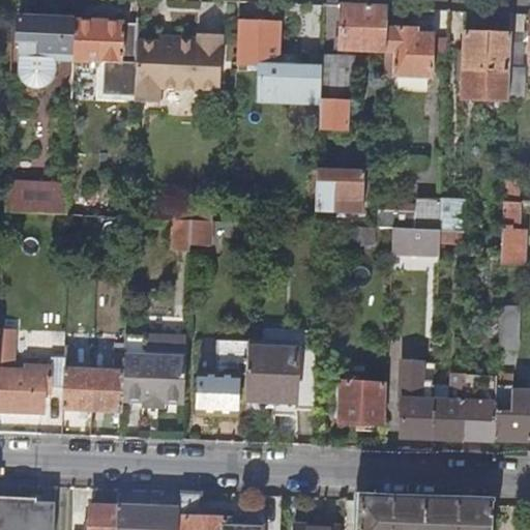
[(386,29),(387,7),(362,6),(343,5),(341,46),(335,45),(335,51),(385,54),(386,29)]
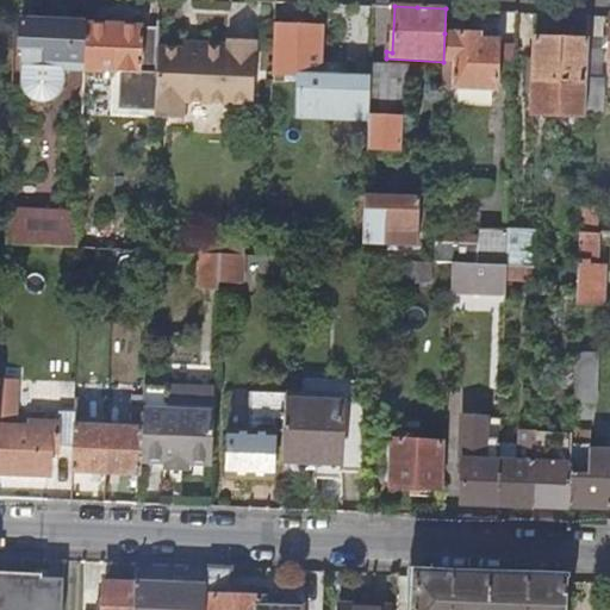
[(74,61),(86,62),(87,25),(73,25),(73,23),(23,20),(22,48),(24,48),(24,64),(67,66),(74,66),(74,61)]
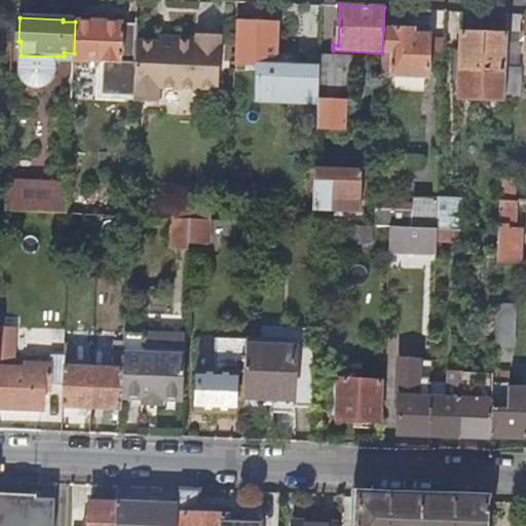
[(137,24),(75,22),(74,53),(73,62),(121,64),(122,63),(136,64),(137,42),(137,24)]
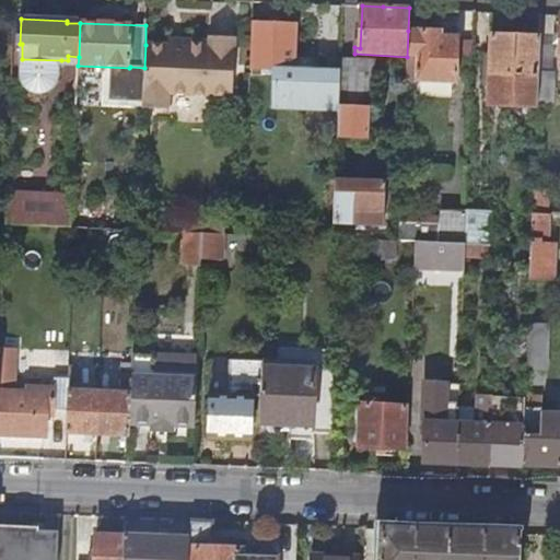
[(296,26),(253,24),(251,89),(259,89),(260,68),(294,70),(296,26)]
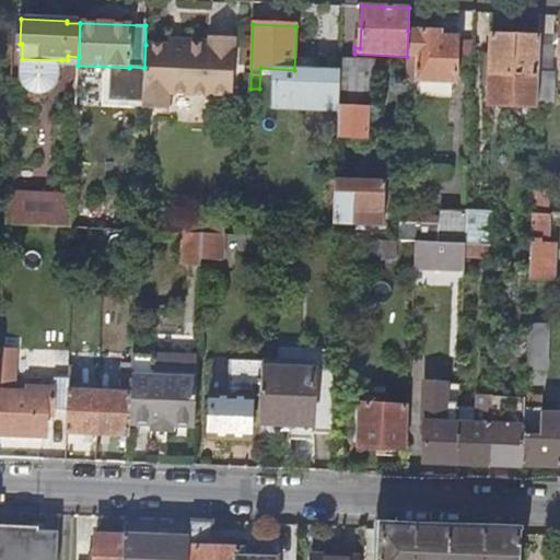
[(458,33),(408,31),(407,57),(407,80),(456,82),(458,33)]
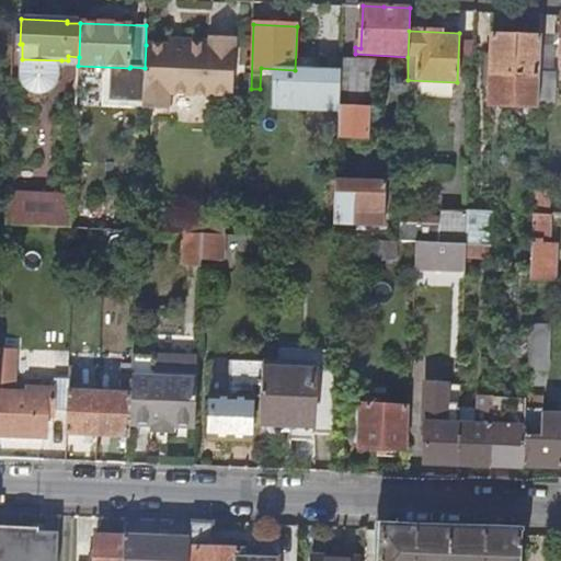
[(539,102),(540,71),(541,36),(494,34),(491,105),(538,109),(539,102)]
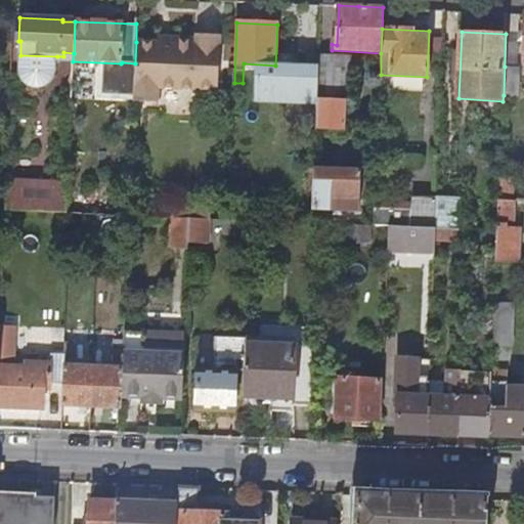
[(158,43),(136,42),(135,63),(133,102),(158,103),(159,88),(195,90),(217,91),(218,81),(220,36),(197,35),(195,39),(173,38),(173,43),(158,43)]
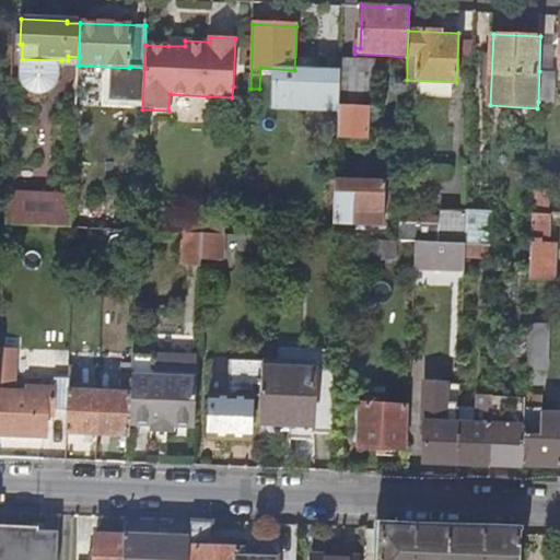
[(61,74),(61,60),(22,59),(22,78),(25,85),(28,89),(35,93),(41,94),(48,93),(54,90),(59,82),(61,74)]
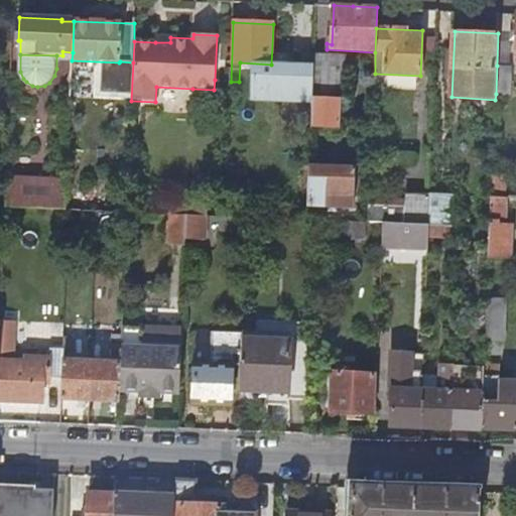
[(345,55),(314,54),(313,97),(311,126),(339,126),(339,99),(344,99),(345,55)]
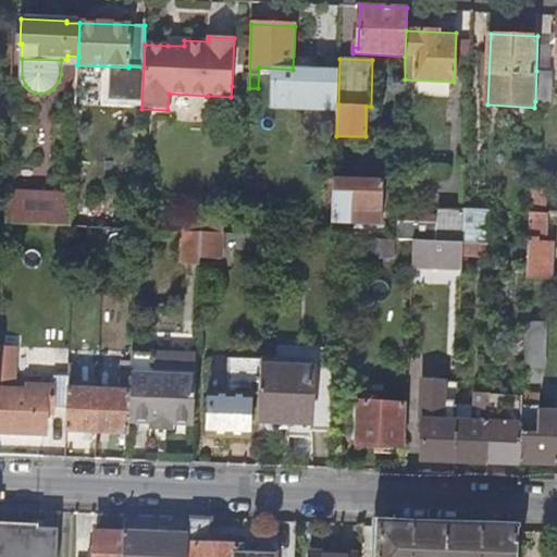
[(554,72),(536,71),(535,101),(553,102),(554,72)]
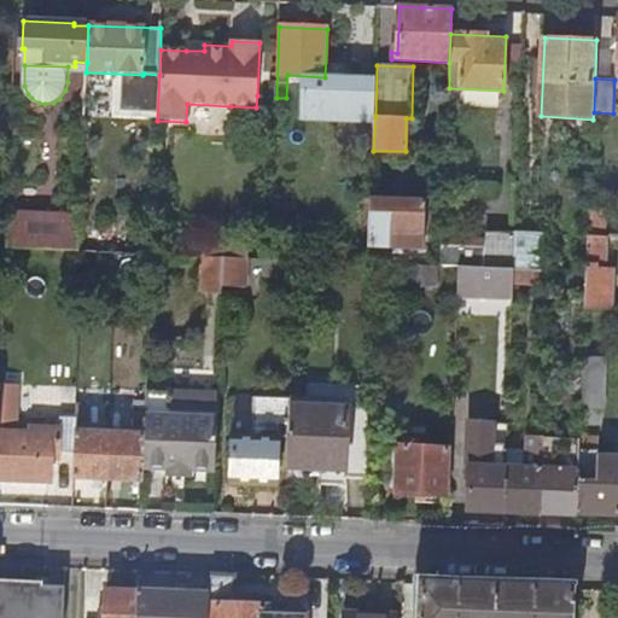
[(373,152),(373,151),(375,116),(353,116),(351,151),(373,152)]
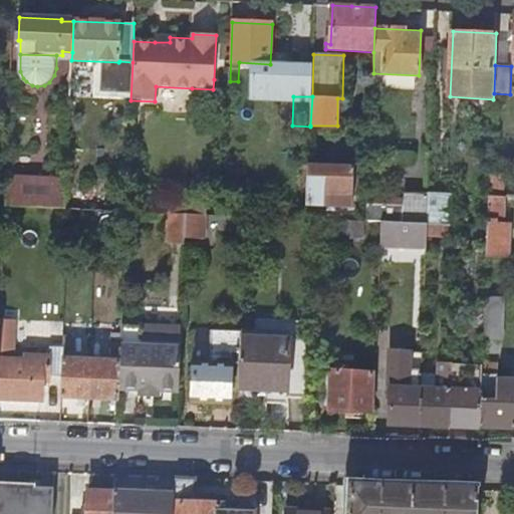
[(513,125),(513,106),(507,106),(505,124),(513,125)]
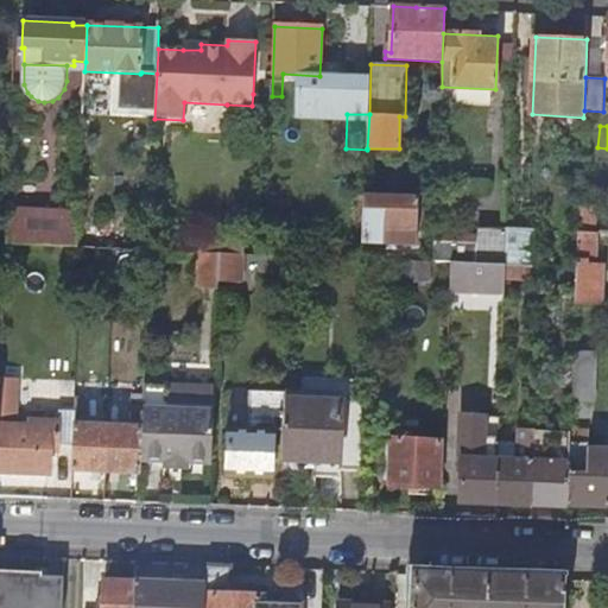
[(418,198),(366,196),(363,241),(416,245),(418,198)]
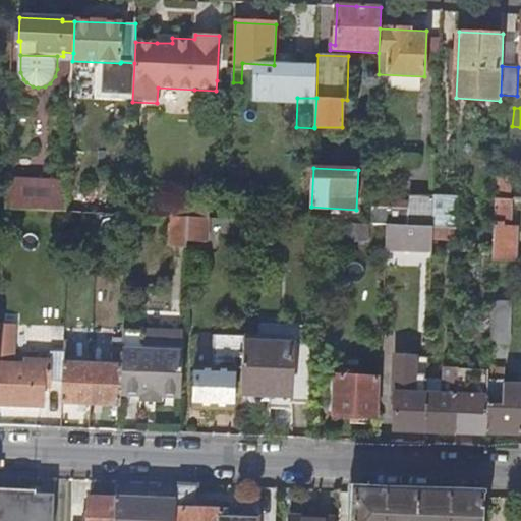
[(364,170),(364,180),(373,180),(374,170),(364,170)]
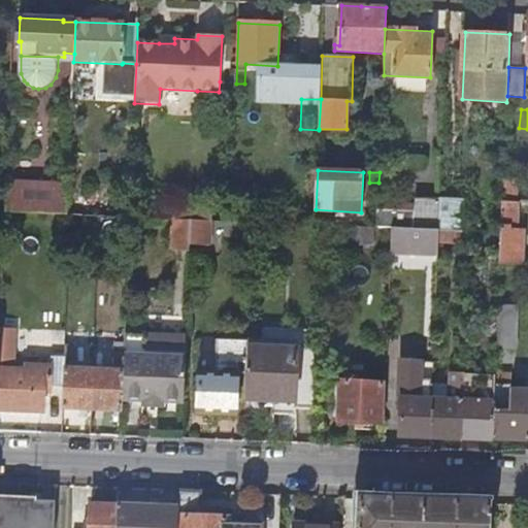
[(373,219),(377,220),(377,206),(378,183),(369,183),(368,206),(373,219)]
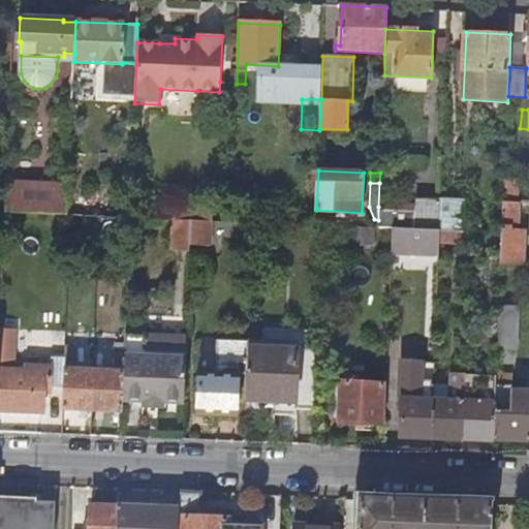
[(69,186),(7,184),(6,213),(68,215),(68,198),(69,186)]
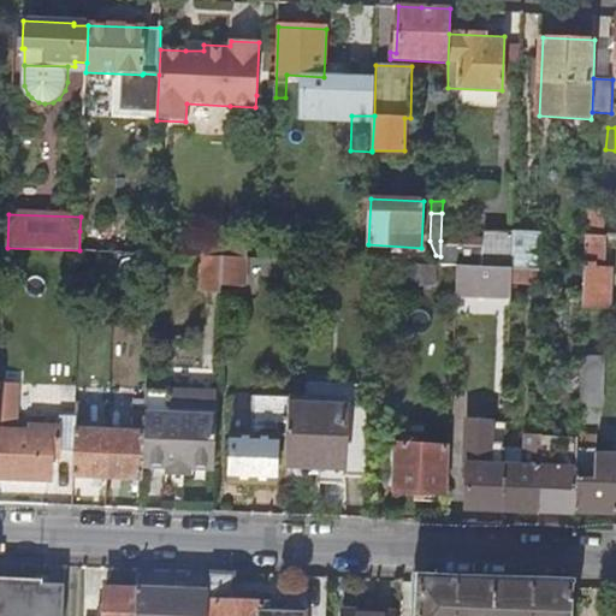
[(80,250),(84,250),(96,252),(98,232),(80,231),(80,250)]
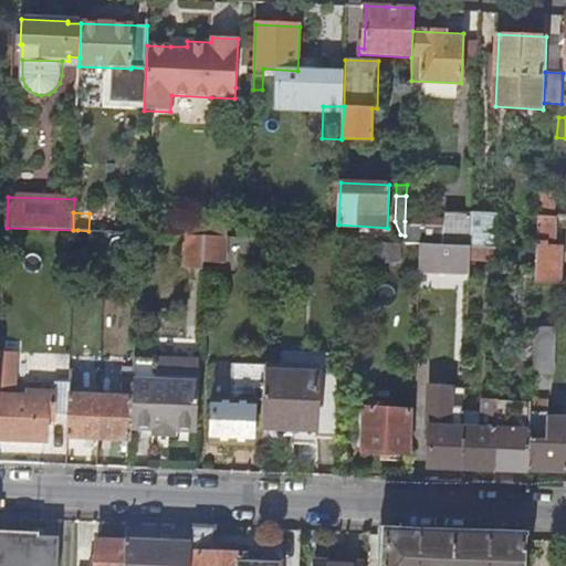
[(405,236),(404,244),(420,244),(470,247),(471,213),(446,212),(444,223),(405,221),(405,236)]
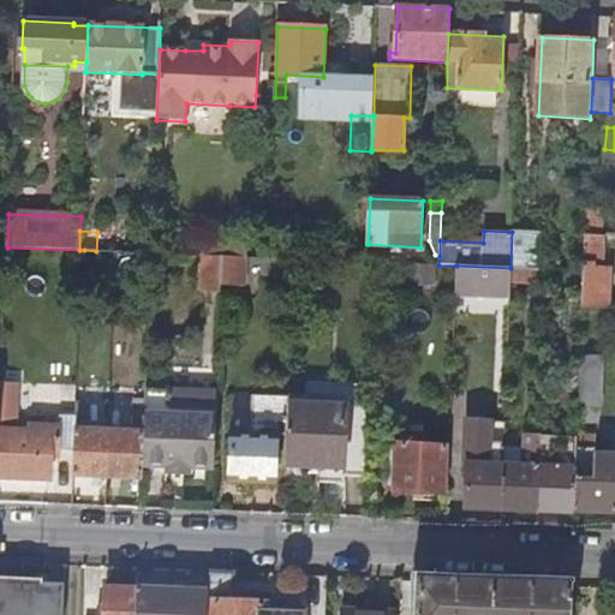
[(97,232),(96,251),(118,252),(151,254),(151,233),(97,232)]
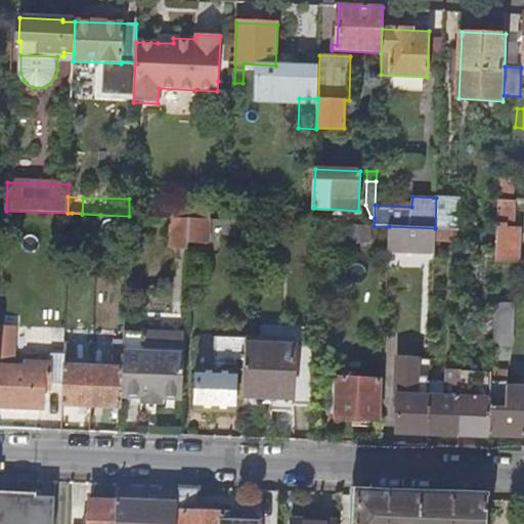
[(436,198),(435,228),(461,229),(462,199),(436,198)]
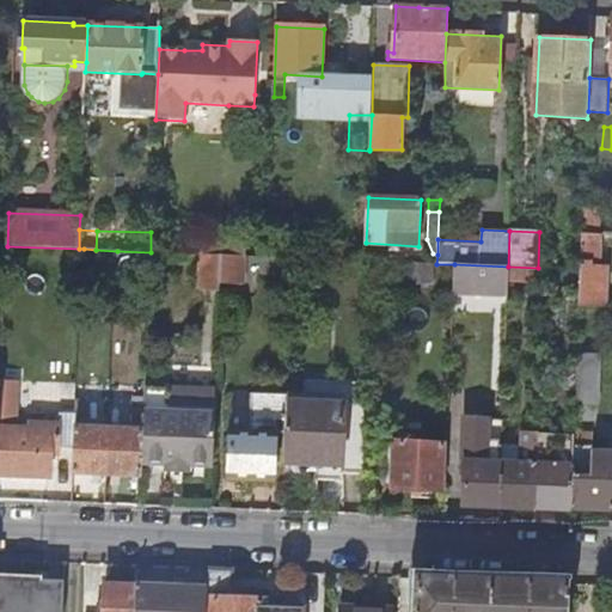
[(583,233),(581,270),(581,281),(580,305),(606,306),(607,269),(599,269),(600,233),(583,233)]
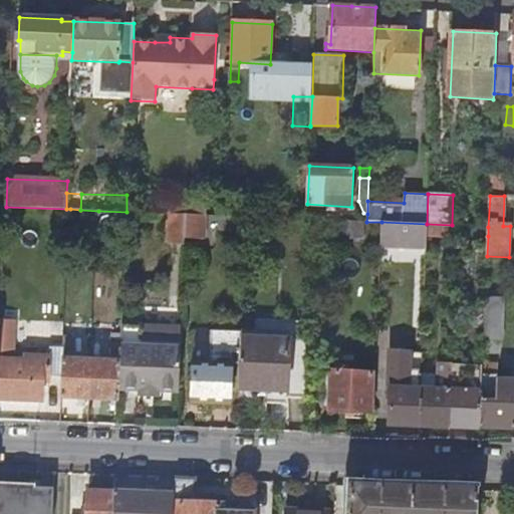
[(169,202),(168,214),(171,214),(187,214),(206,215),(206,203),(169,202)]
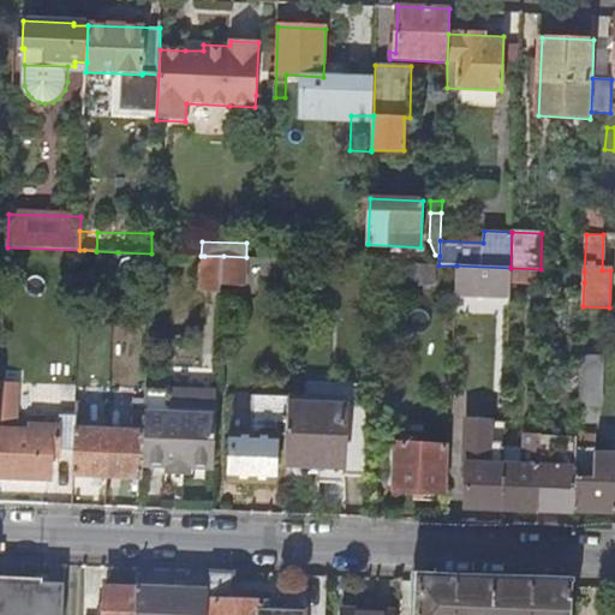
[(203,264),(204,256),(201,256),(173,255),(173,262),(203,264)]
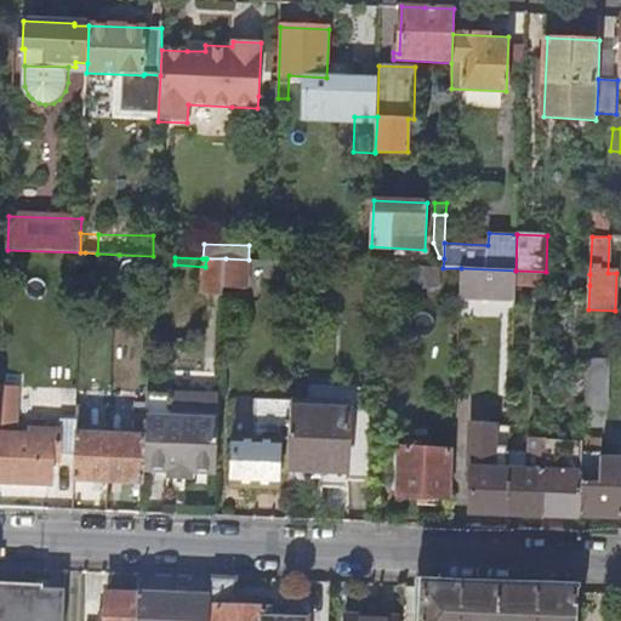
[(224,283),(226,258),(206,258),(205,267),(204,294),(224,295),(224,283)]
